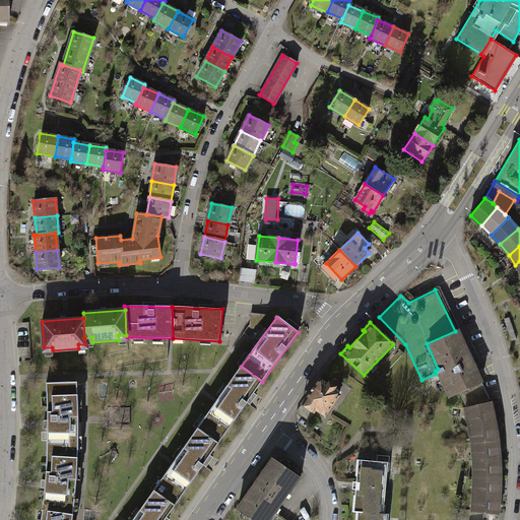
[(455,331),(427,343),(438,369),(435,371),(436,374),(437,373),(448,397),(459,392),(476,384),(479,382),(456,330),(455,331)]
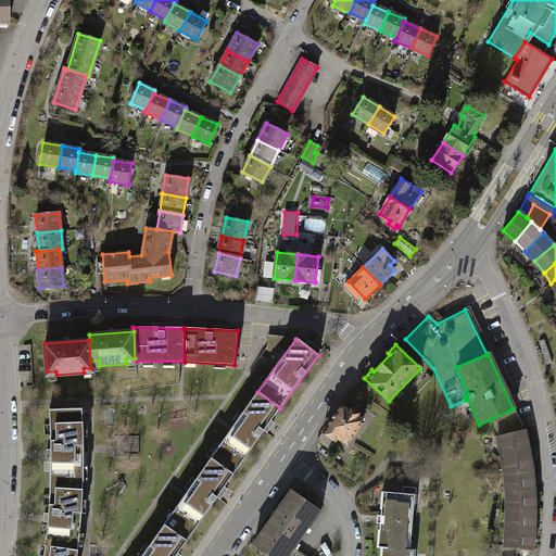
[(280,408),(257,392),(209,459),(231,476),(280,408)]
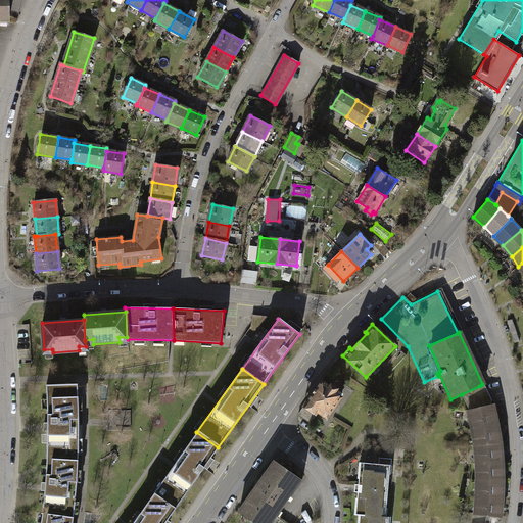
[(305,402),(326,418),(341,397),(334,392),(337,388),(331,383),(329,386),(322,381),(305,402)]
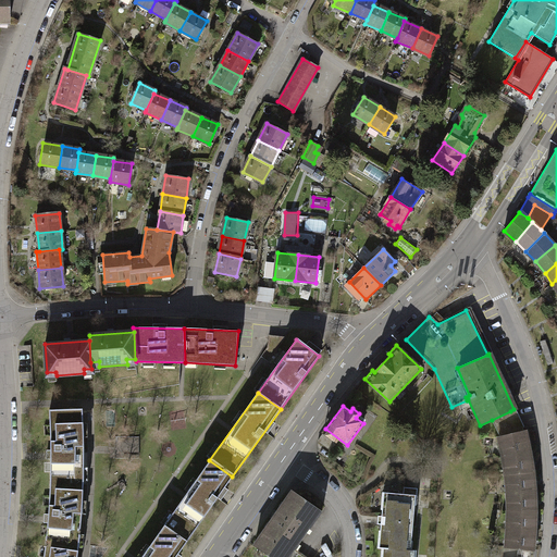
[(49,410),(50,480),(83,480),(83,409),(49,410)]
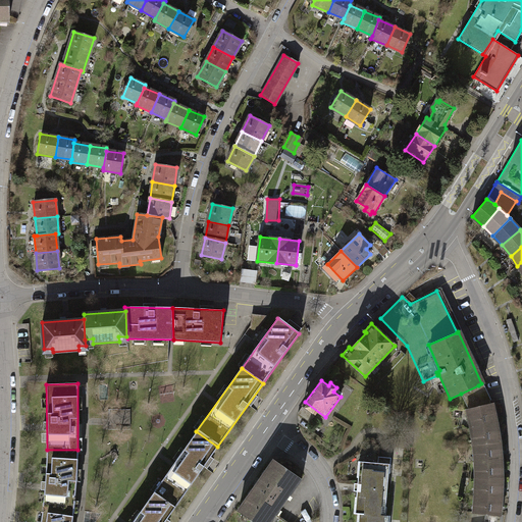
[(487,406),(478,385),(461,394),(469,410),(487,406)]
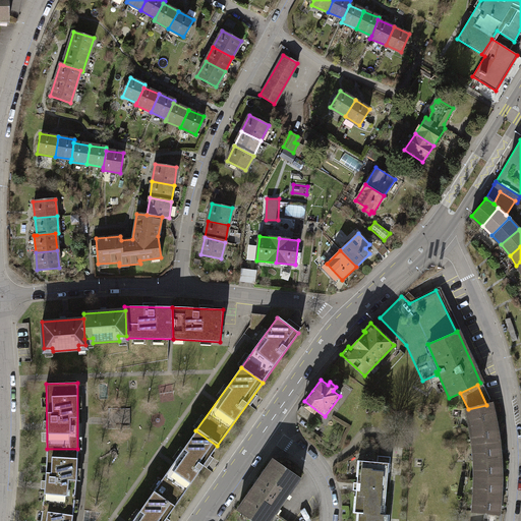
[(470,420),(471,425),(495,422),(490,404),(486,405),(468,409),(466,410),(467,420),(470,420)]
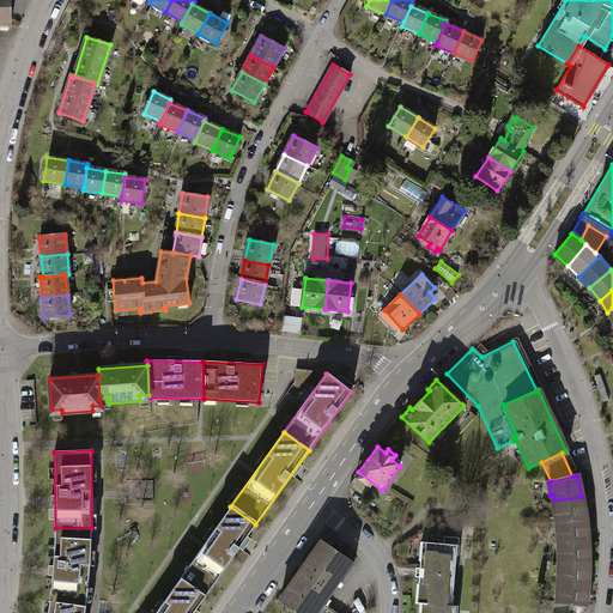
[(370,487),(356,477),(350,485),(364,495),(370,487)]
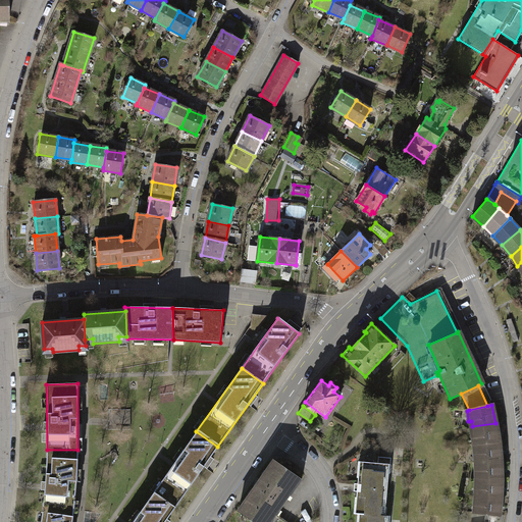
[(474,437),(475,444),(499,441),(496,423),(472,426),(470,427),(471,437),(474,437)]
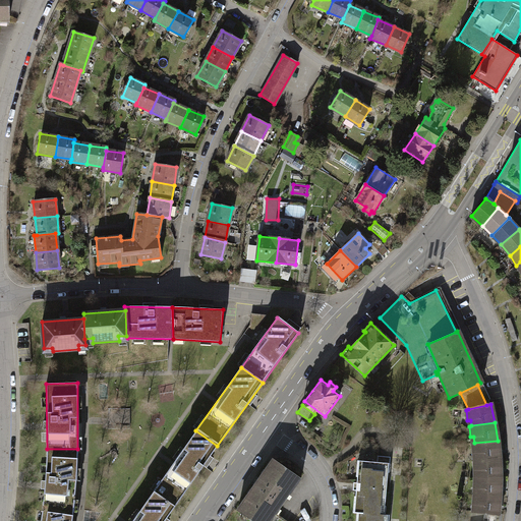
[(217,446),(195,430),(153,490),(173,506),(217,446)]
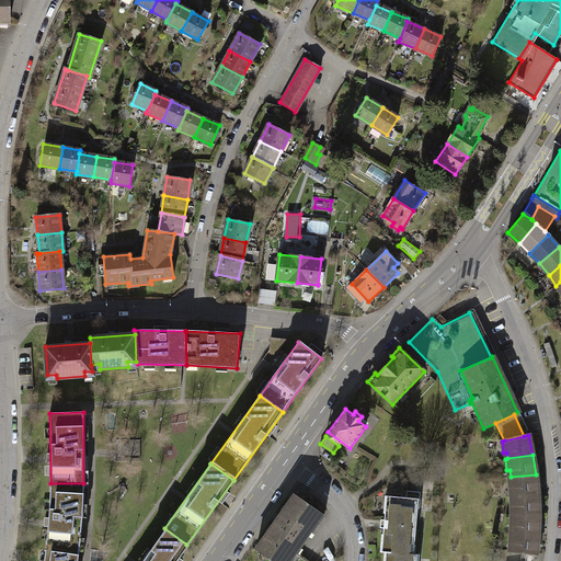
[(537,494),(536,474),(511,477),(507,477),(508,488),(512,489),(513,495),(537,494)]
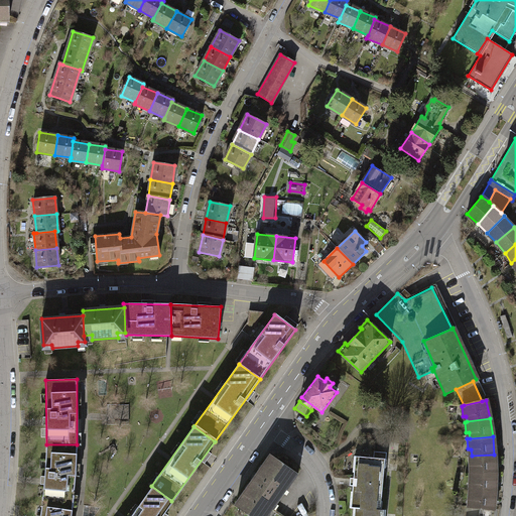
[(46,444),(42,505),(72,507),(76,476),(77,444),(46,444)]
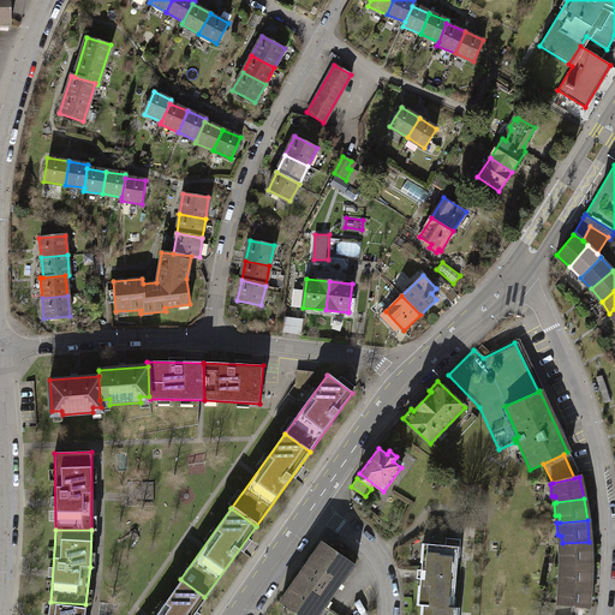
[(321,542),(279,602),(298,614),(315,614),(322,605),(338,583),(340,584),(354,566),(321,542)]
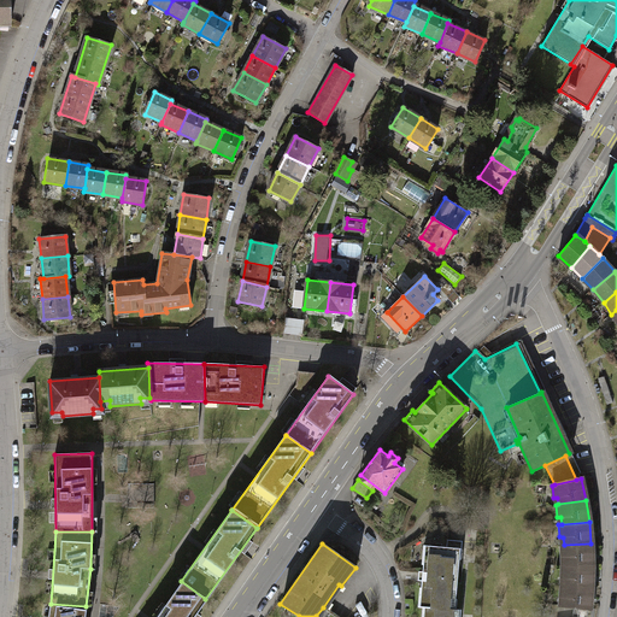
[(592,566),(591,544),(564,545),(560,545),(560,557),(564,557),(564,564),(592,566)]
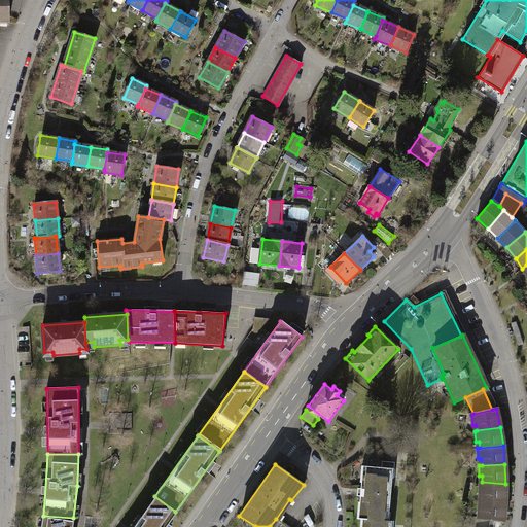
[(362,519),(367,520),(393,522),(397,469),(366,467),(362,519)]
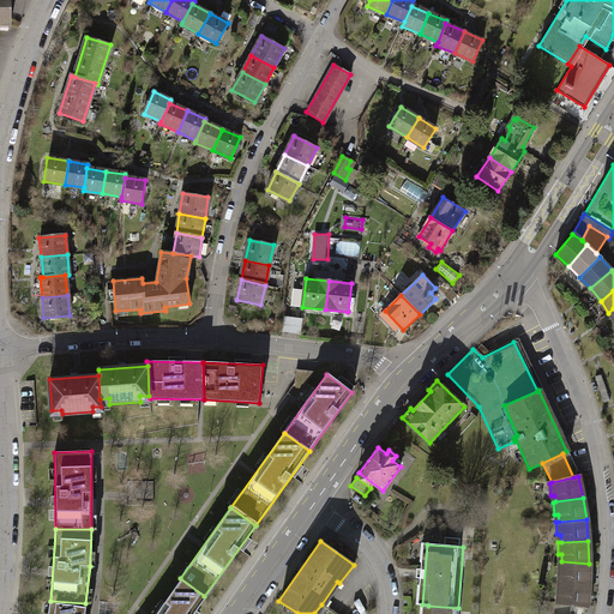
[(588,585),(589,564),(561,561),(558,563),(558,575),(561,575),(560,583),(588,585)]
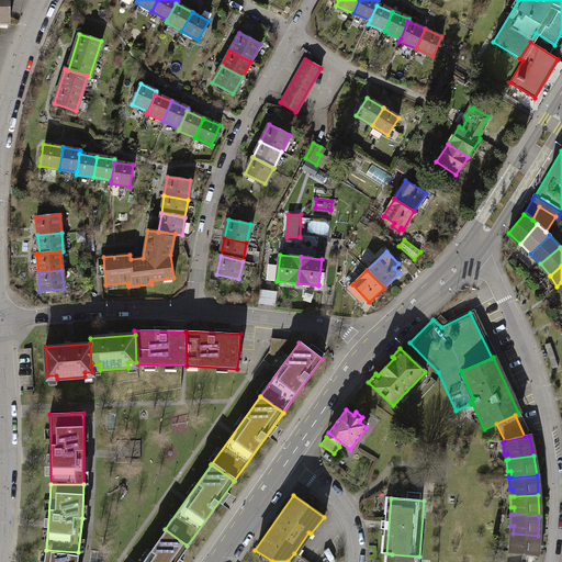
[(175,561),(187,546),(165,529),(141,561),(175,561)]
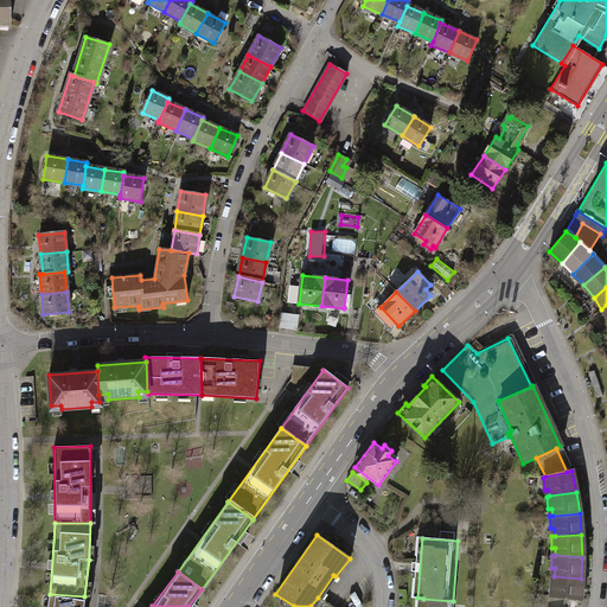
[(580,600),(581,579),(554,576),(551,575),(550,588),(553,589),(553,595),(549,595),(549,596),(580,600)]
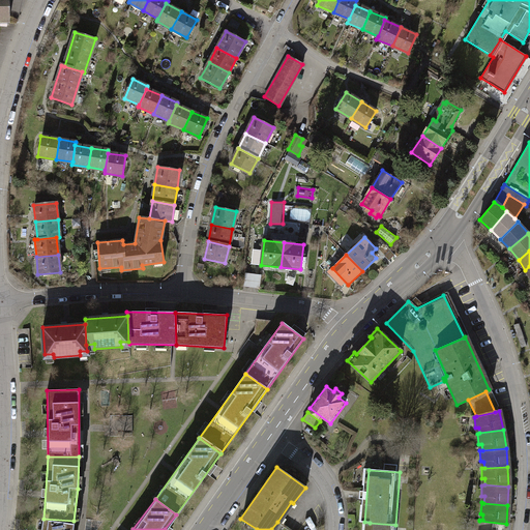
[(71,529),(74,521),(43,519),(40,529),(71,529)]
